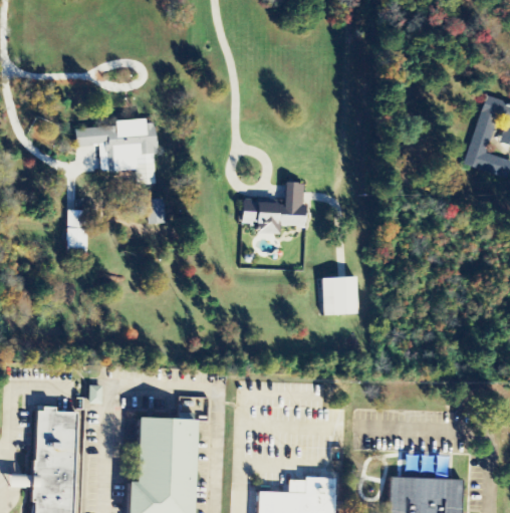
[(467,166),(509,178),(509,160),(489,154),(499,118),(508,121),(502,144),(509,146),(509,101),(486,95),(467,166)]
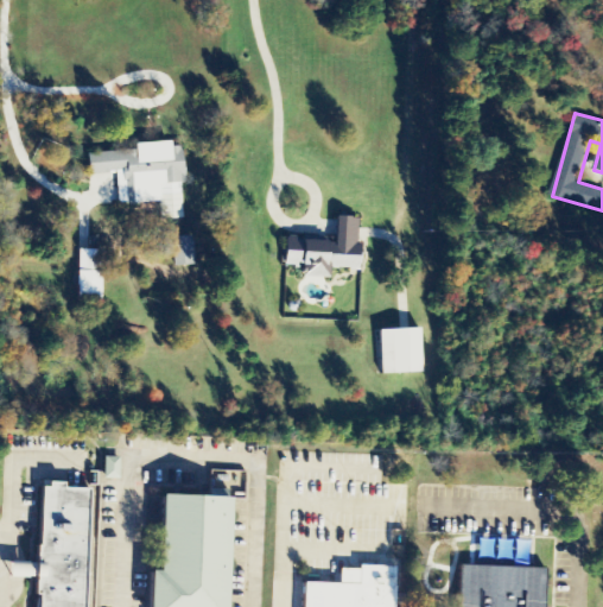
[(89,152),(90,175),(121,172),(124,204),(164,201),(165,220),(186,217),(185,181),(189,181),(186,145),(172,146),(172,140),(135,143),(135,150),(89,152)]
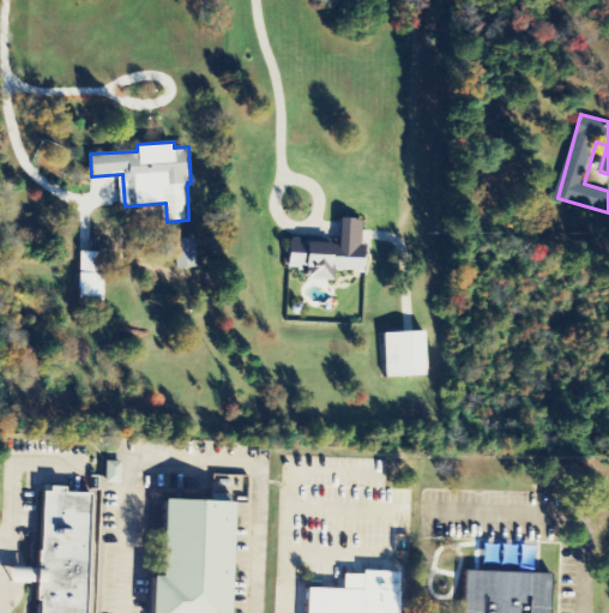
[(338,244),(289,241),(288,268),(307,269),(306,278),(335,280),(335,270),(362,272),(365,220),(339,218),(338,244)]
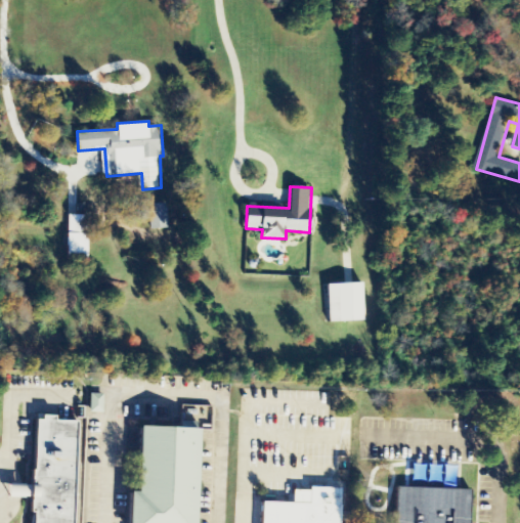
[(152,228),(170,227),(169,203),(152,204),(152,228)]
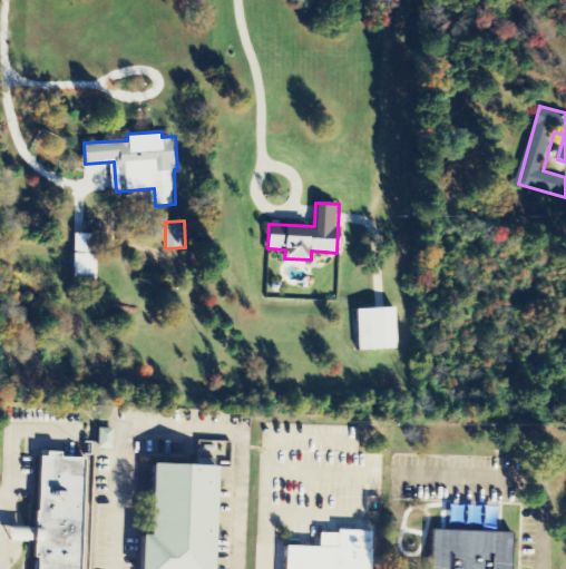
[(97,282),(97,234),(75,234),(74,282),(97,282)]
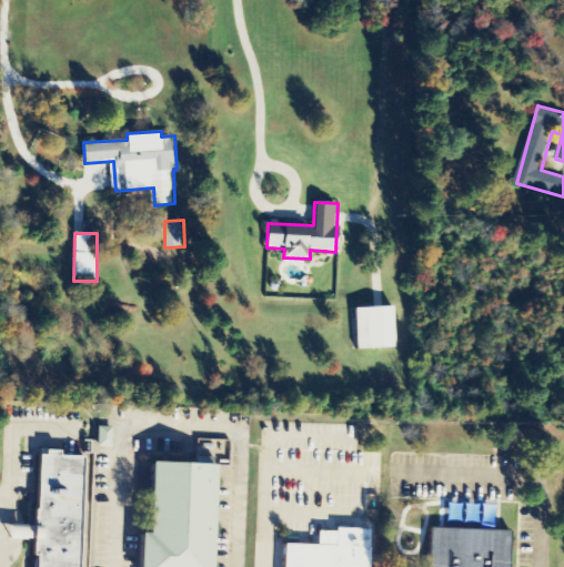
[(395,306),(356,307),(359,350),(396,347),(395,306)]
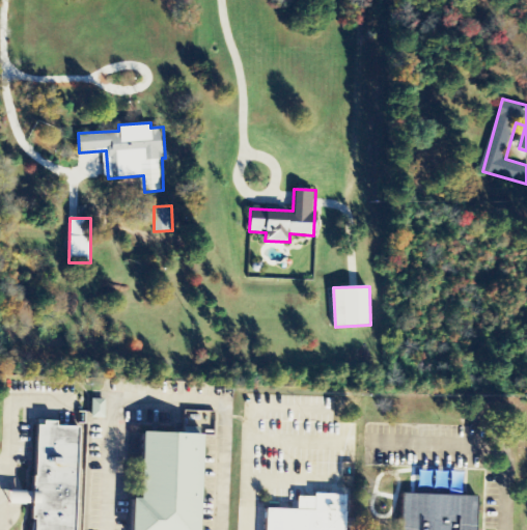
[(60,418),(59,422),(67,423),(67,420),(71,420),(71,423),(83,423),(79,529),(36,529),(36,520),(38,520),(38,517),(35,517),(35,501),(28,501),(28,502),(12,501),(12,486),(29,487),(29,489),(35,489),(36,473),(38,473),(40,416),(47,416),(47,418),(60,418)]
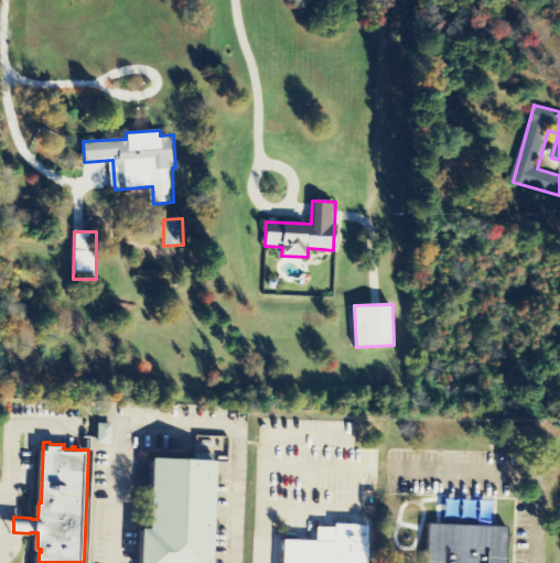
[(217,458),(213,562),(141,562),(143,529),(152,529),(155,456),(217,458)]
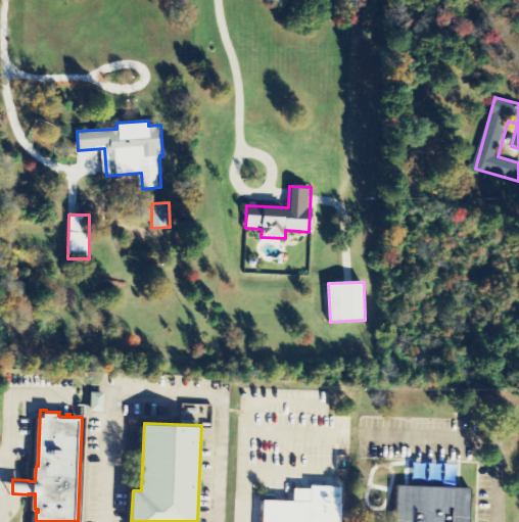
[(397,521),(399,483),(473,485),(471,521),(397,521)]
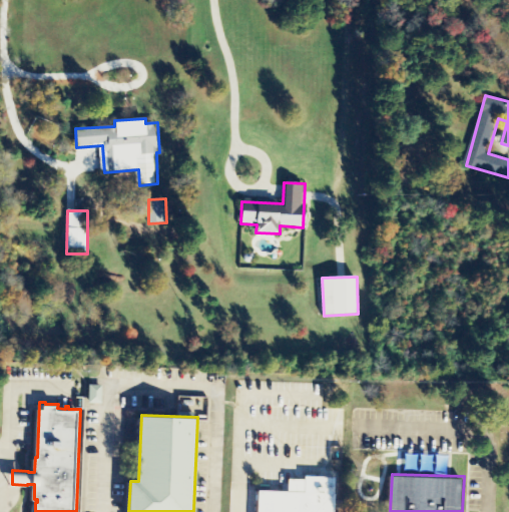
[(259,511),(261,488),(337,491),(336,511),(259,511)]
